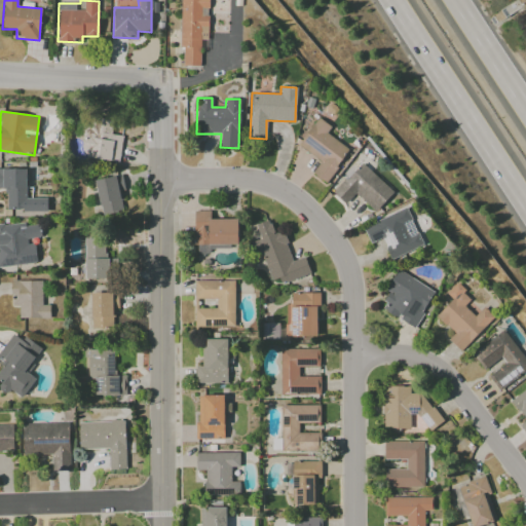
[(118,162),(122,136),(111,134),(114,120),(88,116),(82,156),(118,162)]
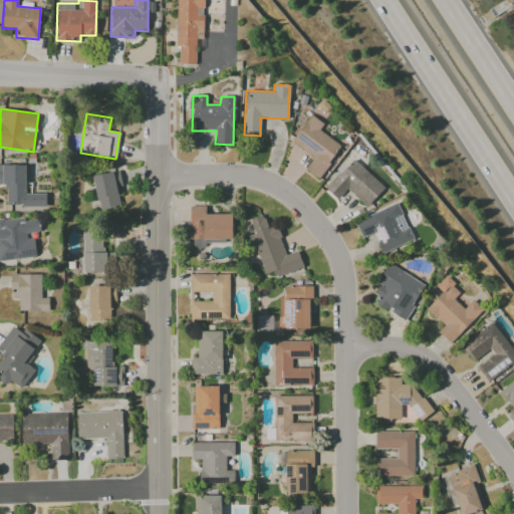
[(291,143),(313,157),(304,170),(319,179),(340,146),(318,131),(322,123),(309,114),(291,143)]
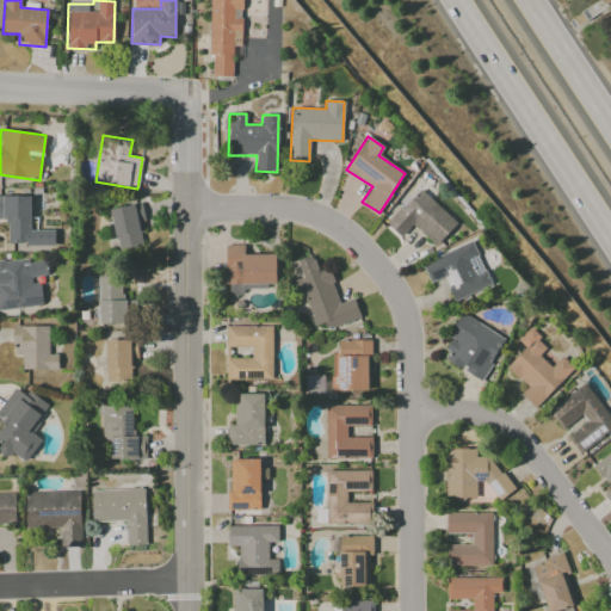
[(434,247),(457,224),(420,189),(387,223),(401,238),(413,226),(434,247)]
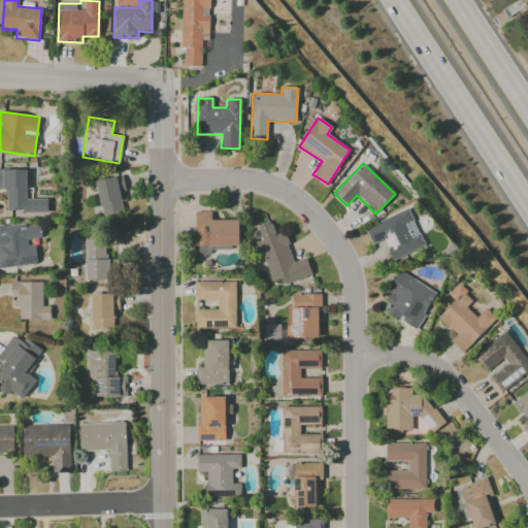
[(27,169),(0,168),(0,189),(6,190),(6,211),(47,211),(47,199),(26,199),(27,169)]
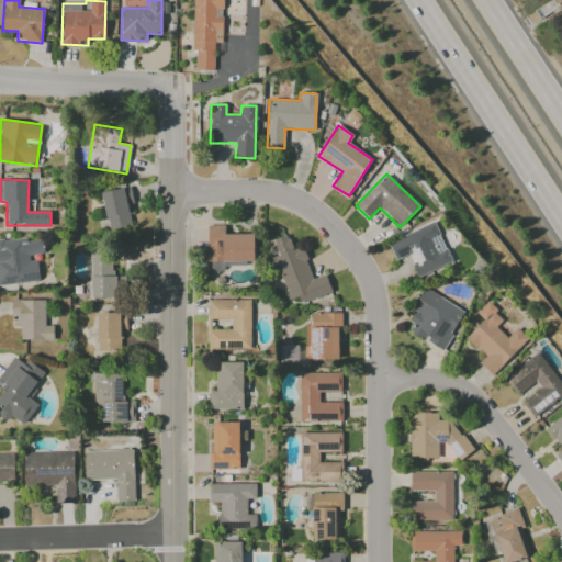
[(108,229),(132,226),(128,205),(133,204),(131,188),(102,191),(108,229)]
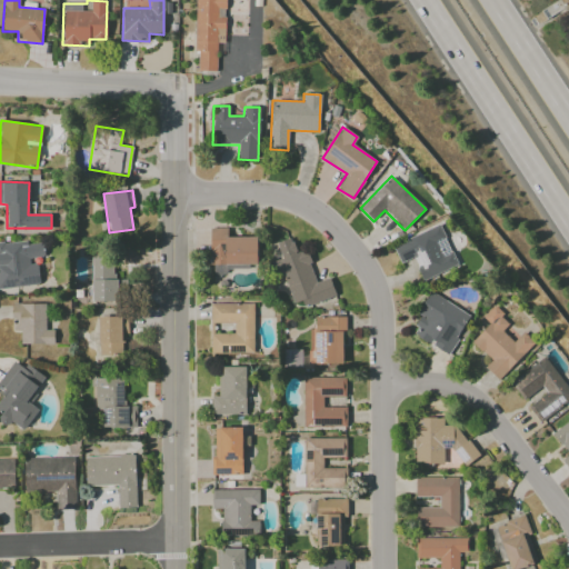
[(392,243),(400,263),(413,258),(422,280),(457,268),(440,226),(392,243)]
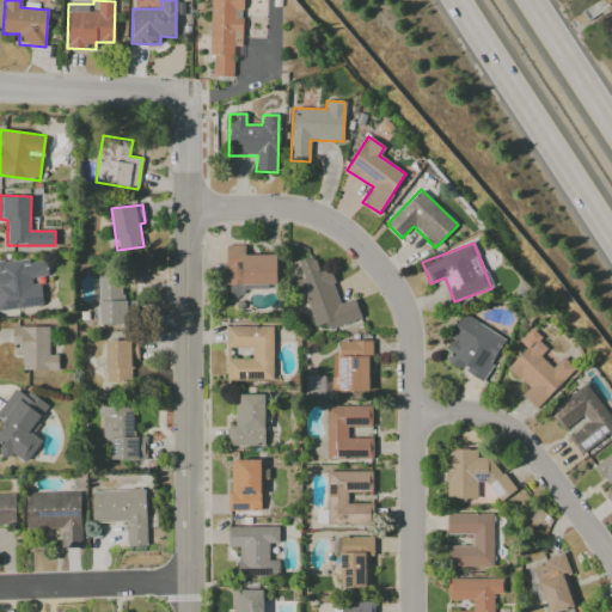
[(226,286),(276,285),(276,255),(245,255),(245,245),(225,245),(226,286)]
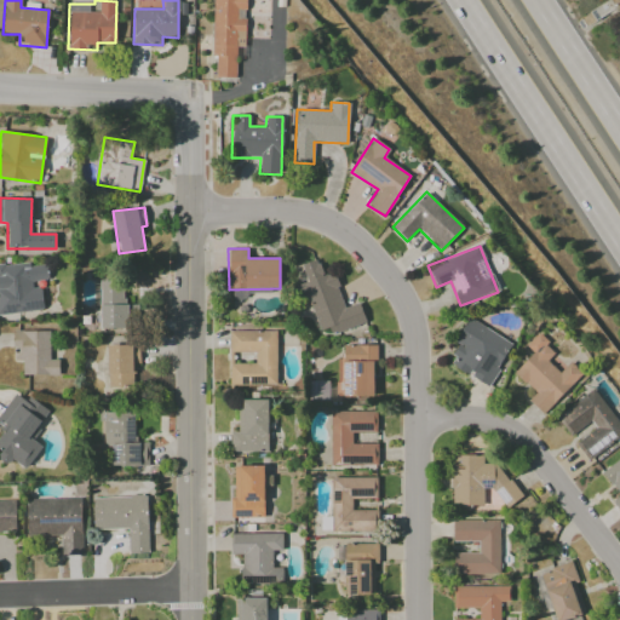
[(366,323),(360,303),(344,308),(333,273),(322,276),(317,259),(302,264),(306,282),(297,286),(300,299),(308,297),(319,331),(328,327),(331,334),(366,323)]
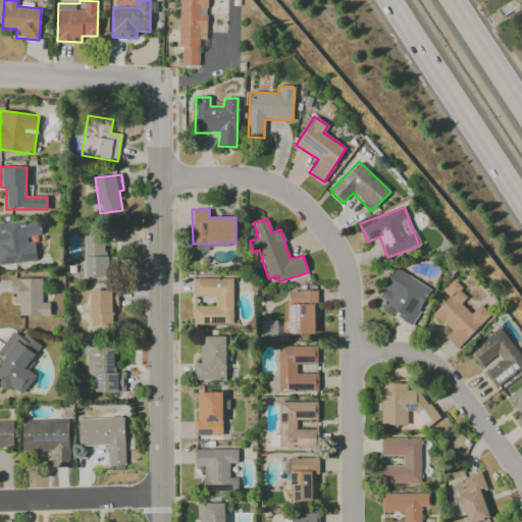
[(0,264),(36,262),(35,239),(41,239),(40,221),(0,223),(0,264)]
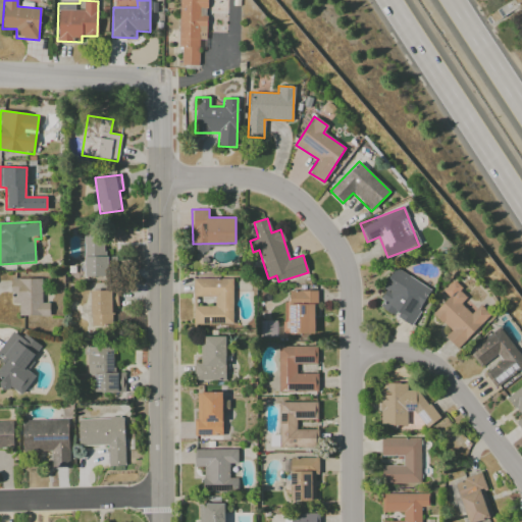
[(84,257),(85,276),(106,276),(106,237),(79,237),(79,257),(84,257)]
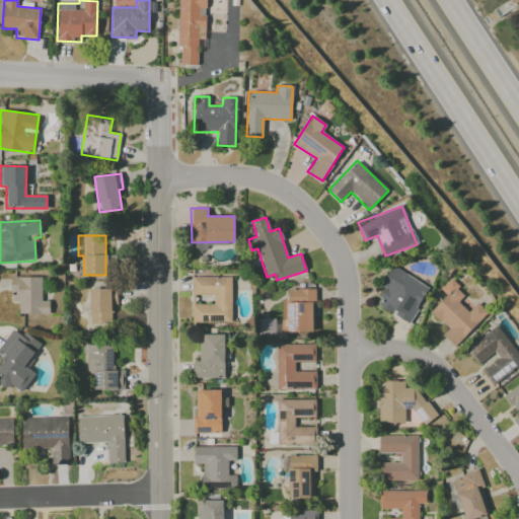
[(376,296),(381,299),(377,305),(411,324),(430,288),(392,267),(376,296)]
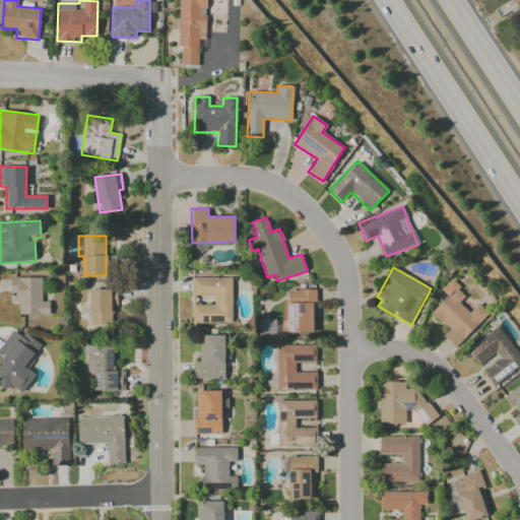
[(41,277),(11,277),(11,302),(18,302),(19,315),(50,314),(49,302),(42,302),(41,277)]
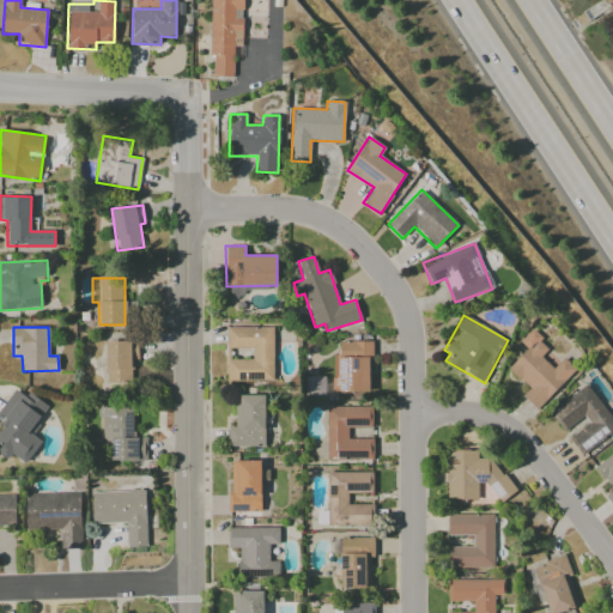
[(273,327),(226,327),(226,349),(252,349),(252,359),(226,359),(228,381),(273,381),(273,327)]
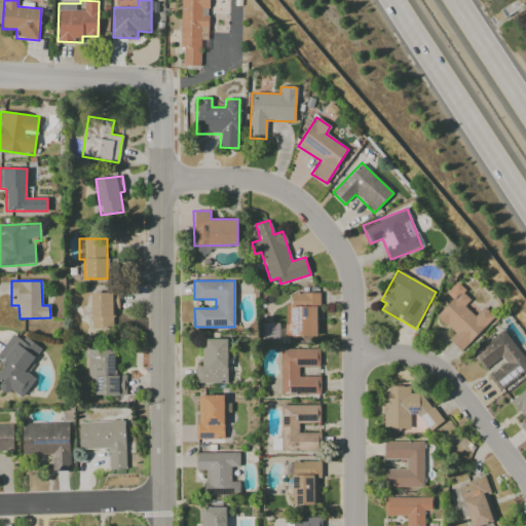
[(494,316),(484,307),(475,316),(463,307),(471,300),(463,293),(465,290),(456,283),(446,294),(452,299),(436,316),(454,333),(448,340),(461,351),(494,316)]
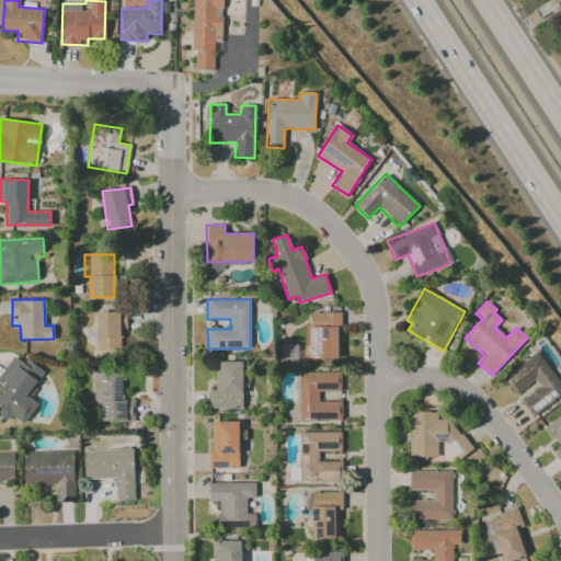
[(126,330),(126,312),(96,313),(98,351),(122,351),(121,330),(126,330)]
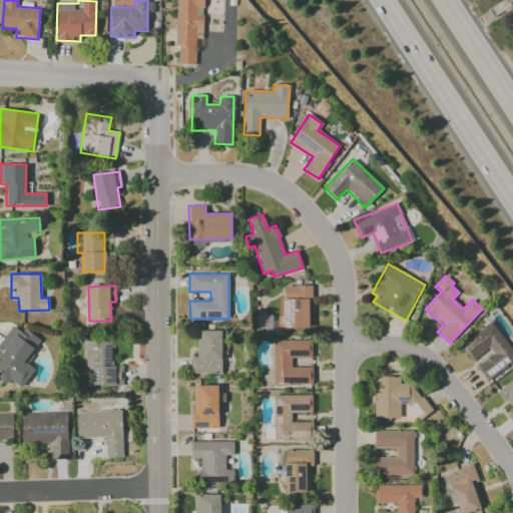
[(310,286),(284,286),(285,328),(311,328),(310,286)]
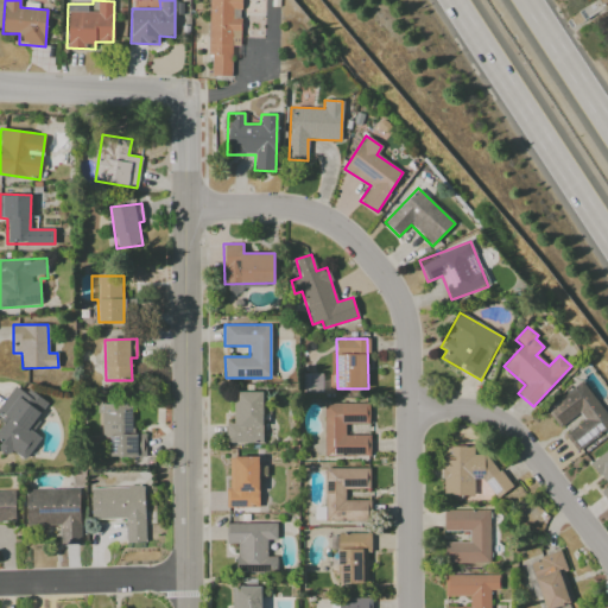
[(607,418),(582,382),(545,409),(562,431),(576,450),(607,426),(607,418)]
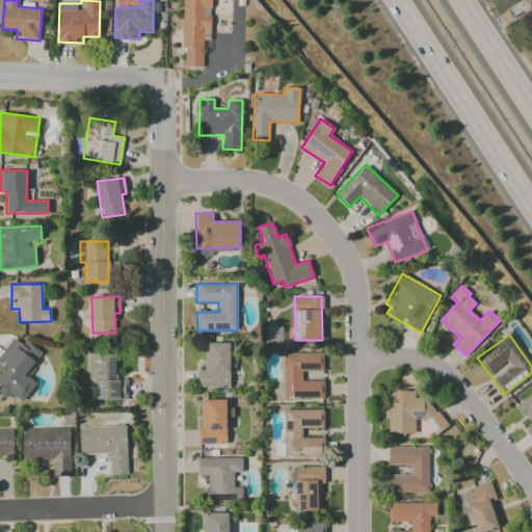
[(35,382),(26,375),(42,351),(25,340),(22,344),(11,338),(0,354),(0,368),(3,370),(0,373),(0,386),(2,387),(1,390),(22,403),(35,382)]
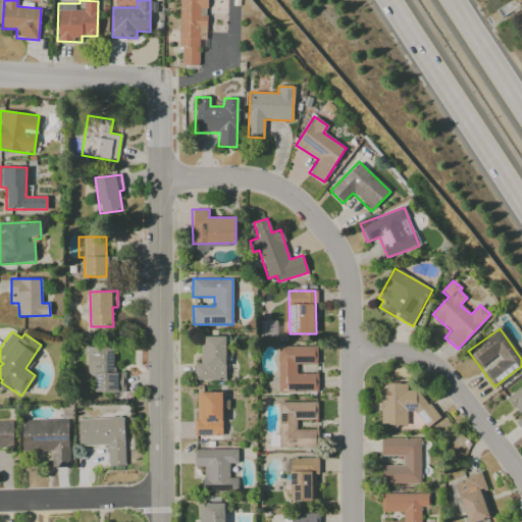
[(225,336),(201,336),(201,363),(194,363),(194,381),(225,380),(225,336)]
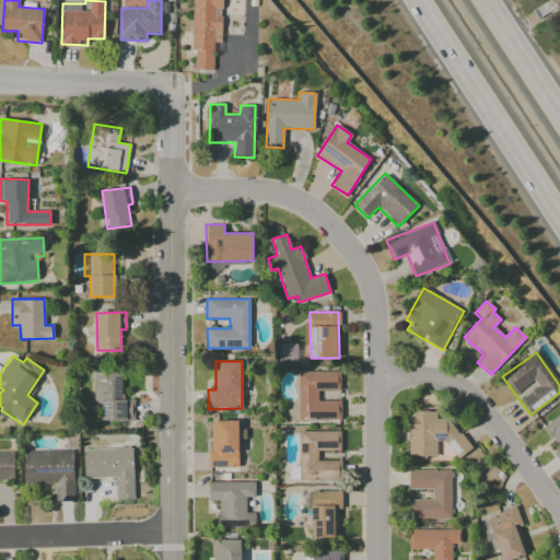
[(341,419),(341,400),(318,401),(317,392),(339,392),(339,371),(299,372),(299,420),(341,419)]
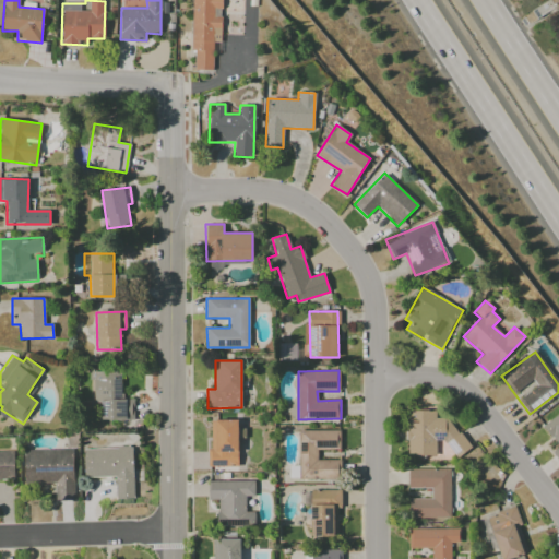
[(121,371),(92,371),(93,403),(99,403),(100,420),(133,420),(133,399),(121,399),(121,371)]
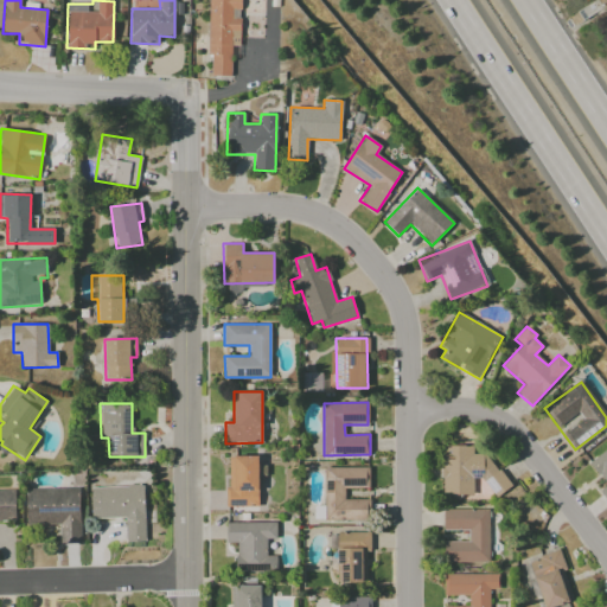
[(442,496),(473,496),(473,479),(489,479),(489,494),(515,493),(515,494),(518,494),(517,481),(505,481),(504,471),(491,471),(491,454),(473,454),(473,446),(441,446),(442,496)]
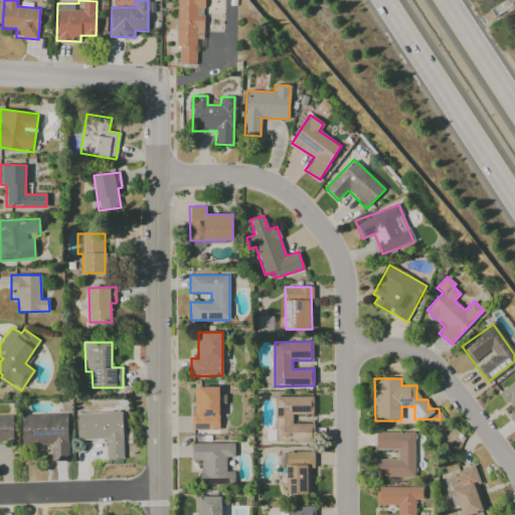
[(514,380),(500,391),(514,411),(509,416),(514,424),(514,380)]
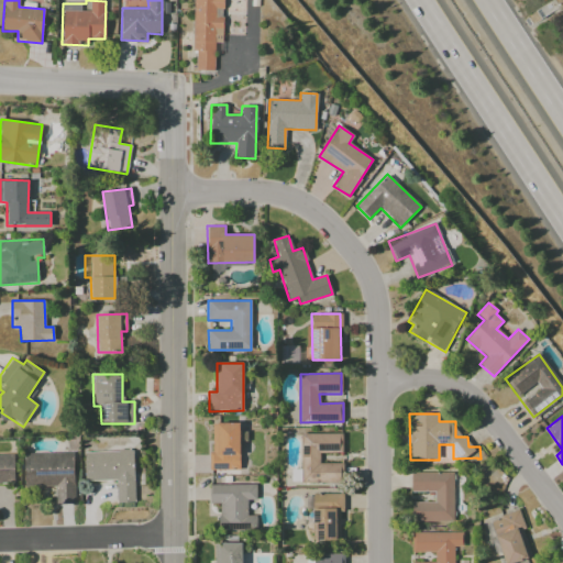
[(210,423),(211,471),(240,470),(240,422),(210,423)]
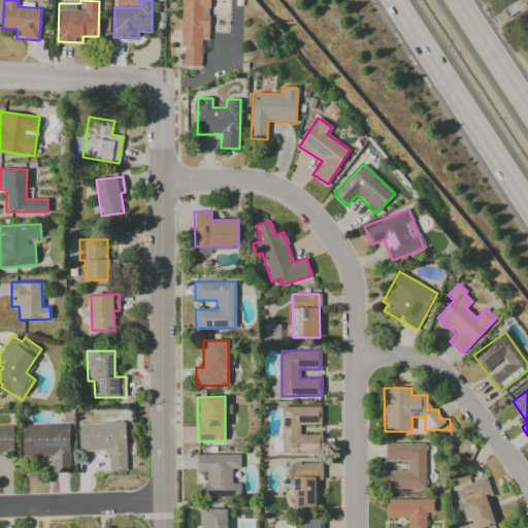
[(282,406),(283,453),(320,452),(320,434),(299,434),(299,424),(321,424),(321,406),(282,406)]
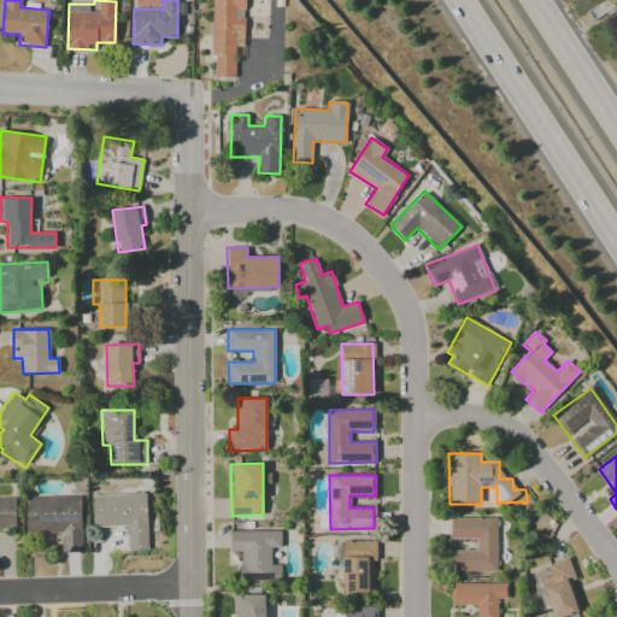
[(147,551),(147,493),(92,494),(93,528),(127,527),(128,551),(147,551)]
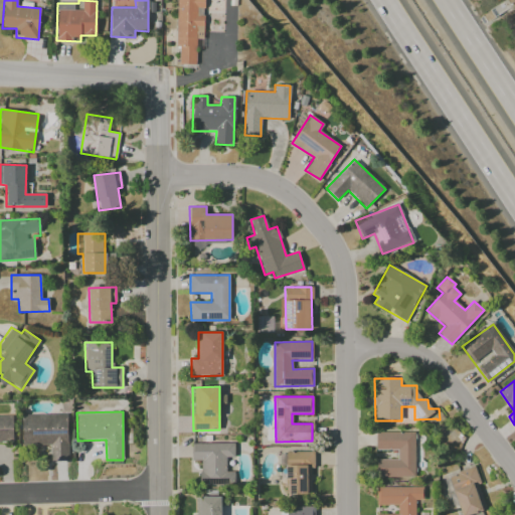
[(66,413),(22,415),(23,447),(50,446),(51,462),(68,461),(66,413)]
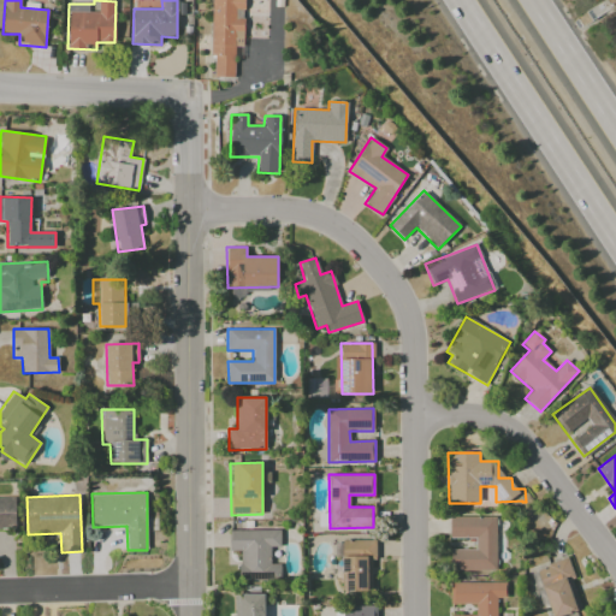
[(0,497),(0,528),(16,528),(15,497),(0,497)]
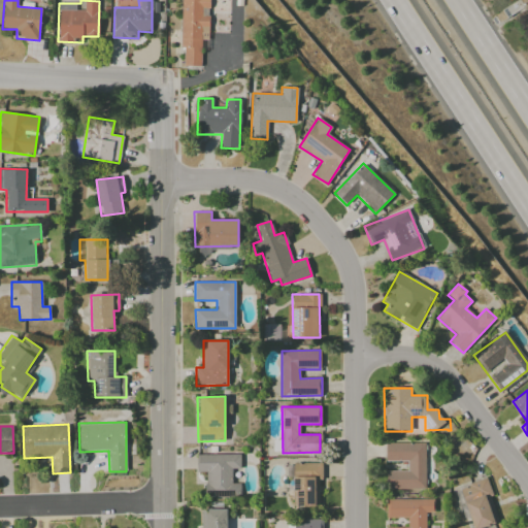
[(425,442),(386,443),(386,462),(407,461),(407,470),(386,471),(387,490),(426,489),(425,442)]
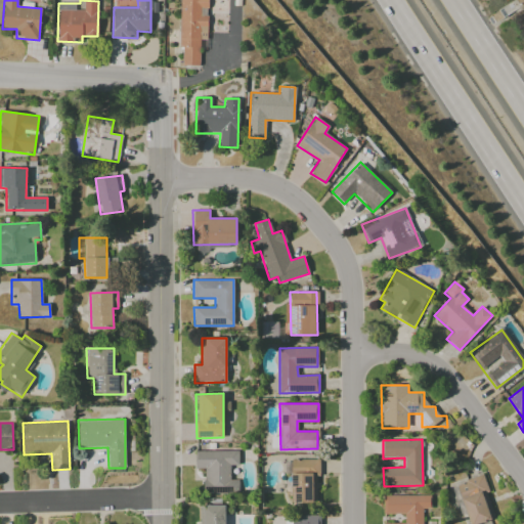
[(238,493),(238,480),(230,480),(230,466),(238,466),(238,451),(195,451),(195,469),(204,469),(204,493),(238,493)]
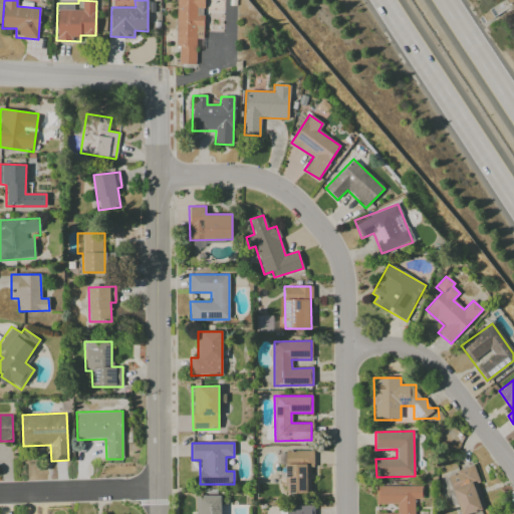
[(312,451),(285,450),(285,493),(311,493),(312,451)]
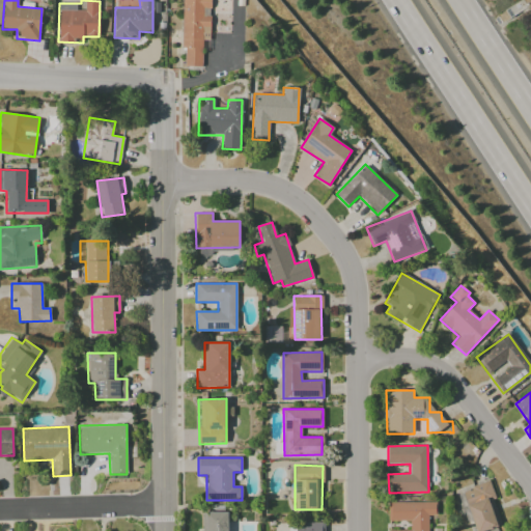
[(482,530),(501,525),(493,499),(495,498),(490,481),(463,490),(475,530),(482,530)]
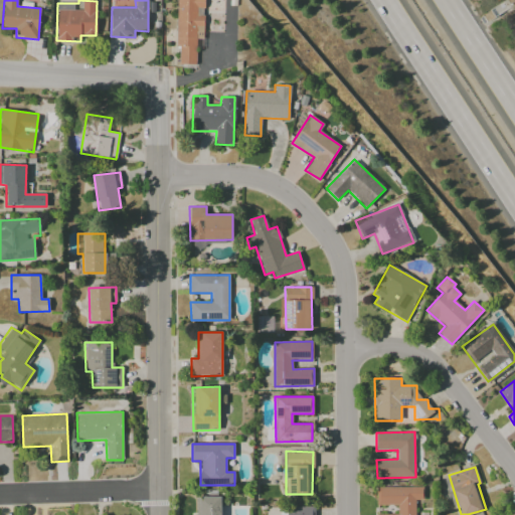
[(377,505),(397,505),(397,514),(376,514),(375,514),(415,514),(415,500),(422,500),(422,487),(376,487),(377,505)]
